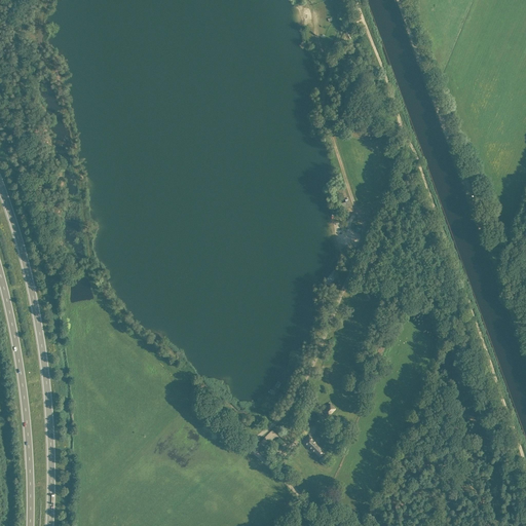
[(341,202),(344,212),(351,210),(348,199),(341,202)]
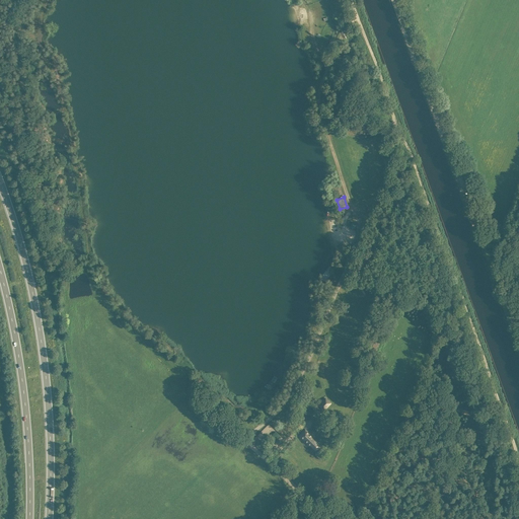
[(366,347),(375,352),(380,344),(370,339),(366,347)]
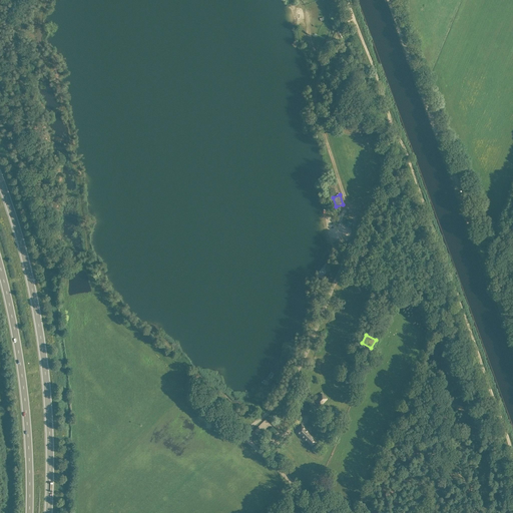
[(322,393),(315,400),(321,406),(328,399),(322,393)]
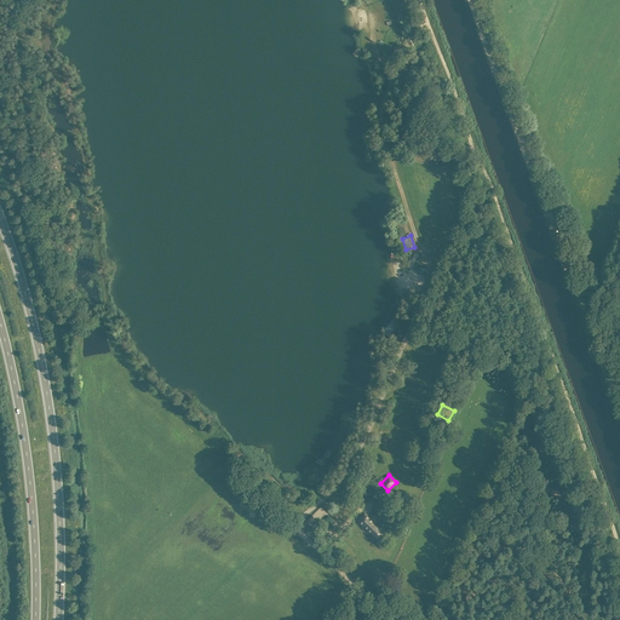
[(375,489),(363,501),(369,507),(382,495),(375,489)]
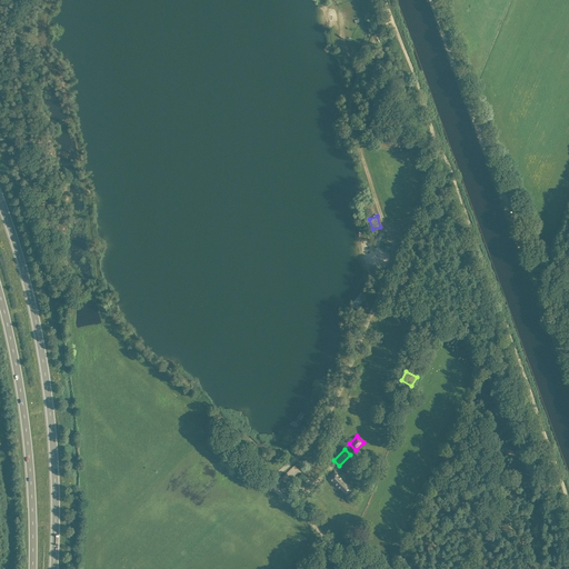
[(335,471),(331,473),(328,478),(339,489),(340,488),(346,495),(348,491),(351,495),(353,491),(342,480),(343,479),(335,471)]
